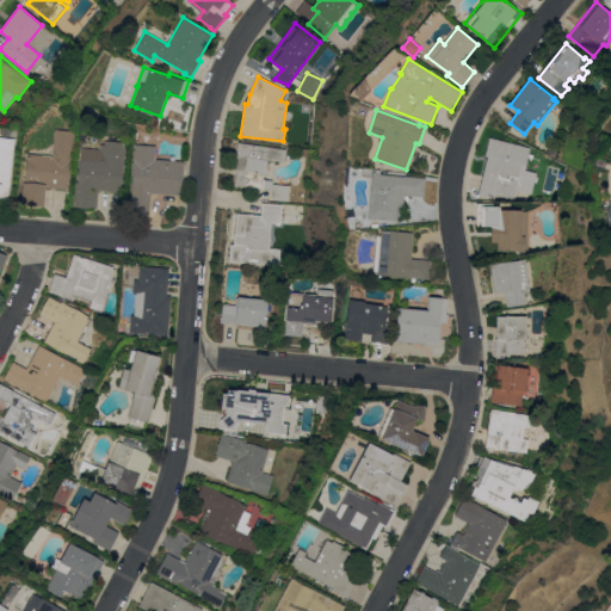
[(22,204),(24,178),(26,178),(29,154),(53,156),(55,129),(75,131),(73,164),(71,164),(68,189),(47,187),(45,207),(22,204)]
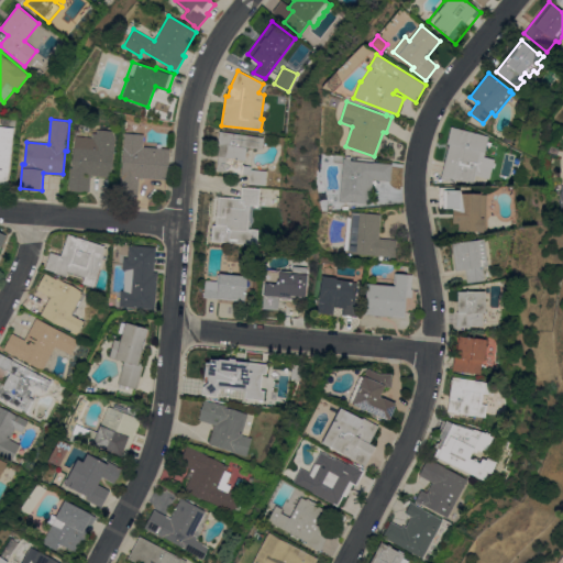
[(0,183),(0,127),(14,128),(8,181),(7,181),(7,184),(0,183)]
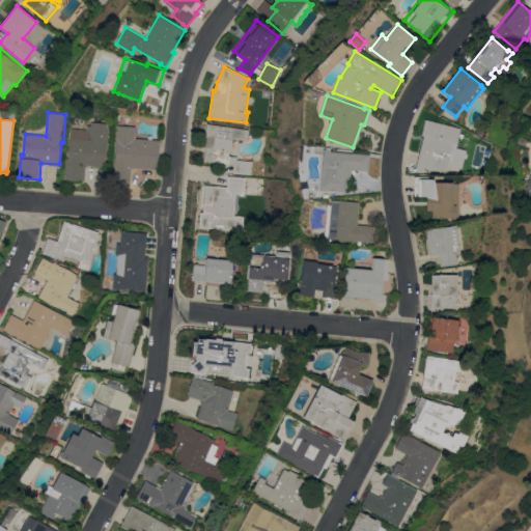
[(462,129),(456,149),(467,151),(462,169),(448,165),(447,172),(430,168),(429,172),(416,169),(424,136),(421,136),(425,119),(462,129)]
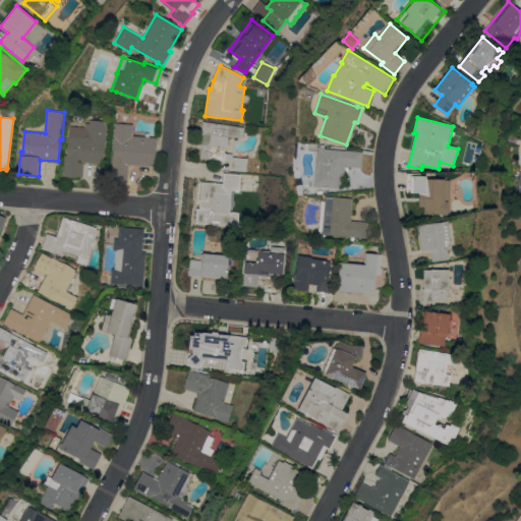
[(65,155),(67,156),(69,126),(85,127),(85,123),(90,123),(90,120),(104,121),(107,126),(106,140),(104,139),(103,164),(84,163),(83,177),(64,176),(65,155)]
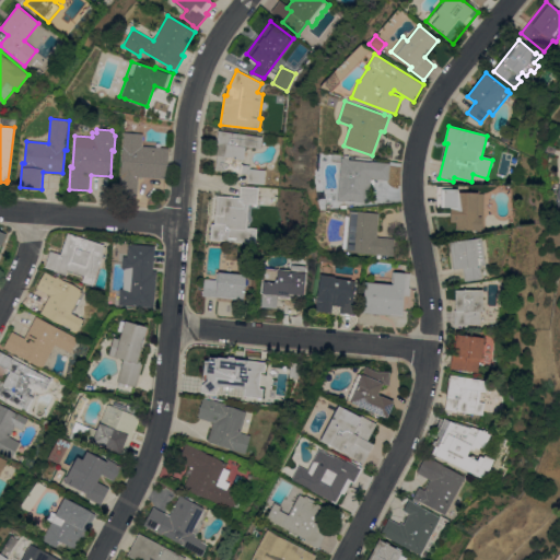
[(249,183),(249,174),(216,170),(218,155),(216,155),(219,130),(263,137),(261,148),(253,148),(251,168),(266,170),(265,185),(249,183)]
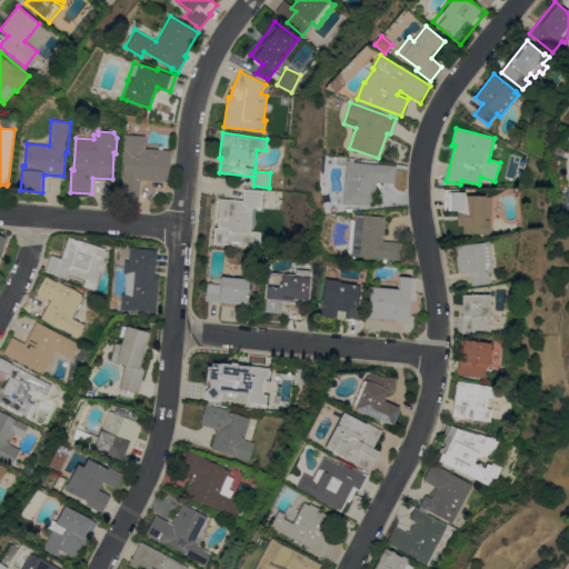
[(120,197),(121,186),(122,186),(126,135),(146,136),(145,149),(172,150),(170,182),(140,180),(139,199),(120,197)]
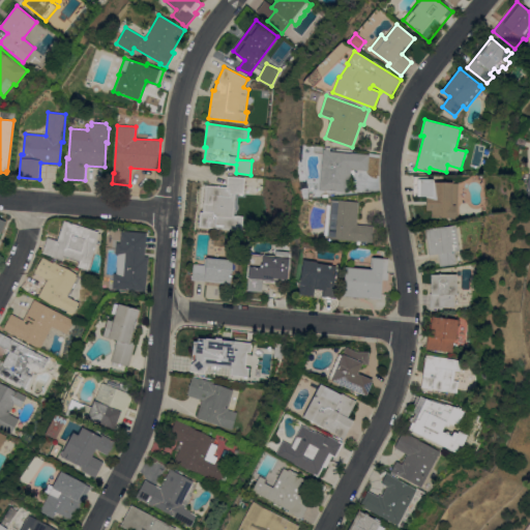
[(474,131),(476,125),(483,128),(480,135),(474,131)]
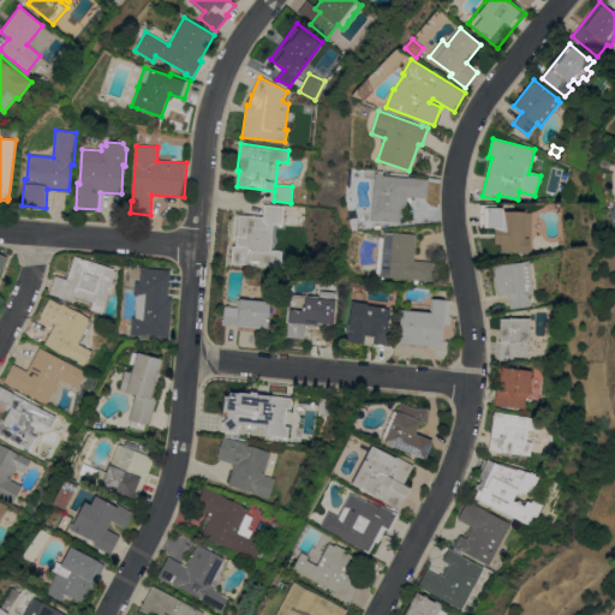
[(377,171),(383,172),(382,174),(383,174),(383,175),(407,178),(407,177),(429,179),(427,197),(407,196),(405,222),(378,220),(378,221),(370,220),(375,173),(377,173),(377,171)]
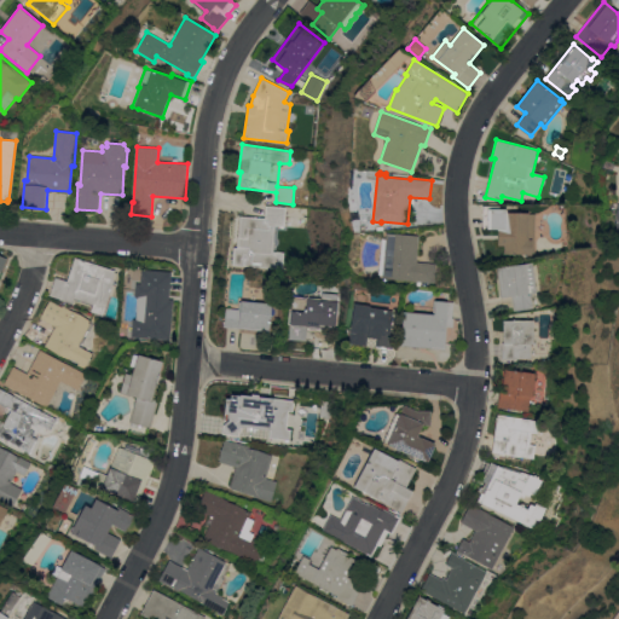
[(233,246),(237,246),(241,217),(265,218),(266,206),(285,207),(285,226),(276,225),(273,252),(284,253),(283,270),(233,265),(233,246)]
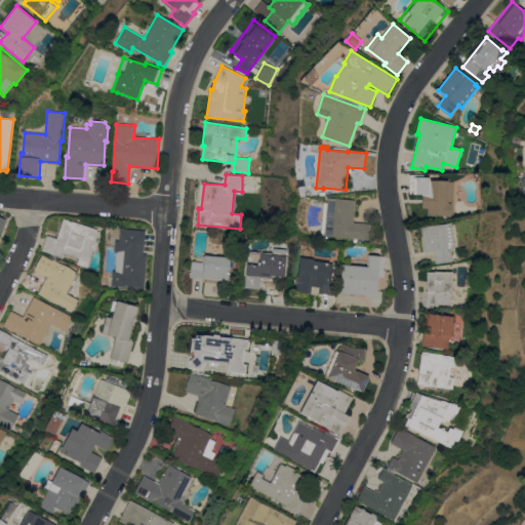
[(410,174),(425,174),(425,180),(454,182),(453,214),(451,214),(451,216),(446,216),(446,215),(428,215),(428,208),(422,208),(422,195),(409,194),(410,174)]
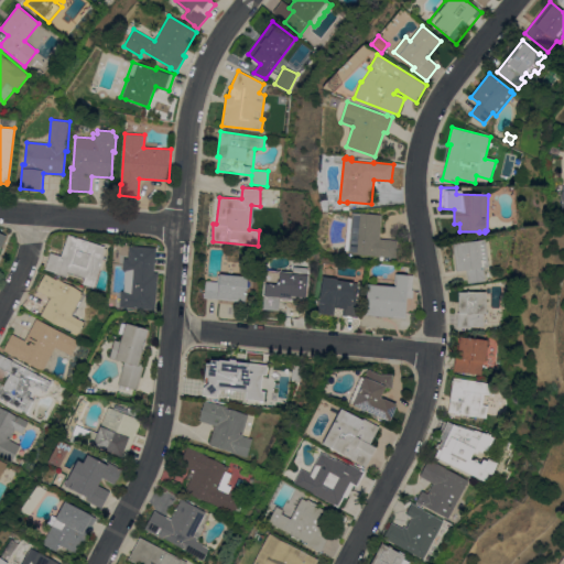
[(348,253),(348,250),(345,250),(347,217),(351,218),(351,212),(382,215),(380,239),(398,240),(397,258),(348,253)]
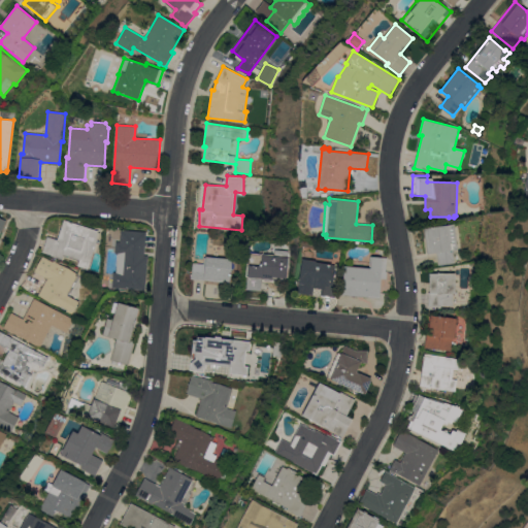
[(79,261),(63,256),(62,260),(55,257),(55,256),(42,252),(47,236),(58,239),(64,220),(99,231),(96,238),(98,239),(97,242),(99,243),(96,253),(94,252),(88,269),(77,266),(79,261)]
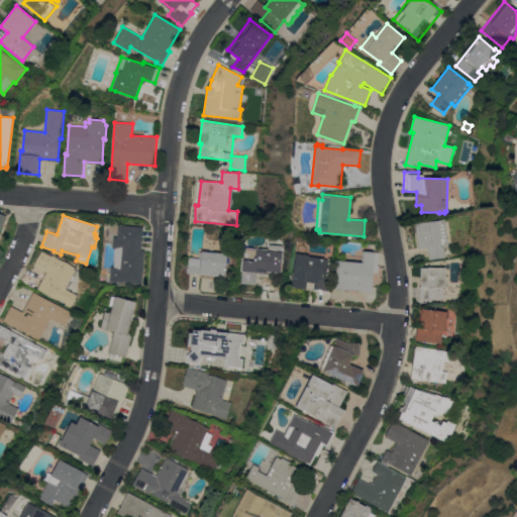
[(448,244),(444,245),(445,257),(429,260),(428,247),(418,248),(415,223),(445,219),(448,244)]
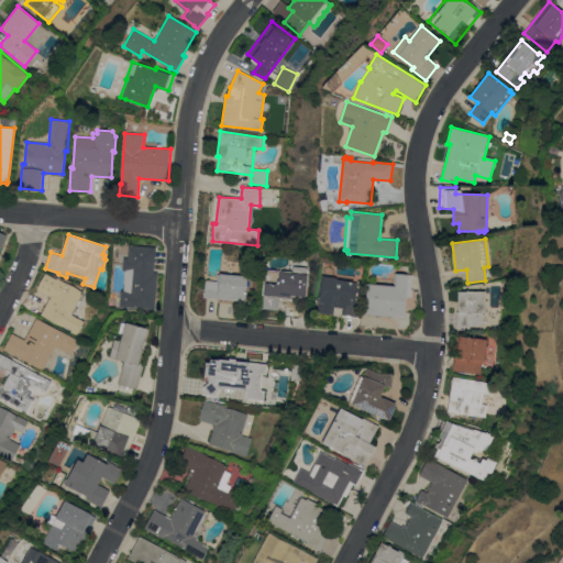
[(155,309),(120,307),(121,290),(123,290),(125,269),(123,269),(124,257),(128,258),(129,245),(156,247),(154,272),(158,272),(155,309)]
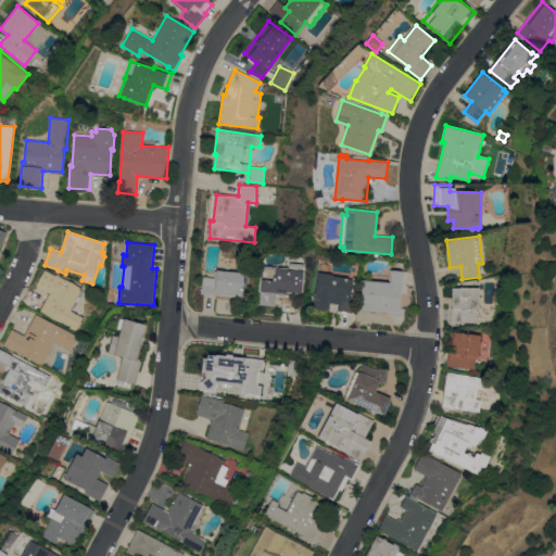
[(263,267),(289,269),(289,263),(303,264),(301,294),(283,293),(283,294),(277,294),(278,292),(276,292),(275,305),(260,304),(263,267)]
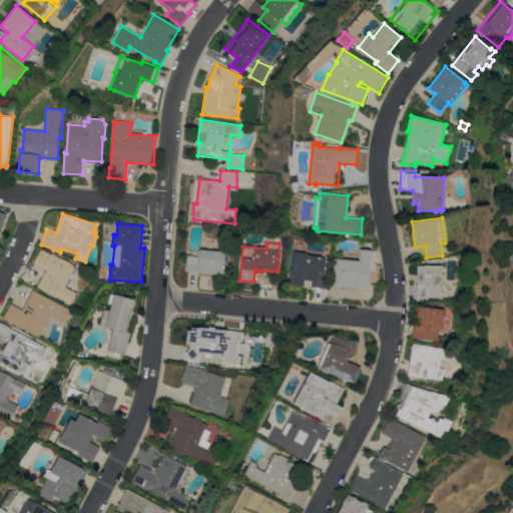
[(37,287),(45,271),(33,264),(41,248),(51,253),(52,252),(78,268),(69,286),(78,291),(70,306),(56,298),(56,297),(37,287)]
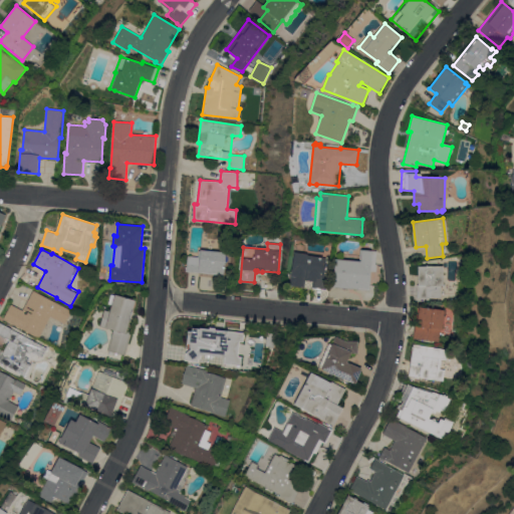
[(186,271),(188,255),(198,256),(198,250),(201,250),(201,249),(226,252),(224,275),(186,271)]
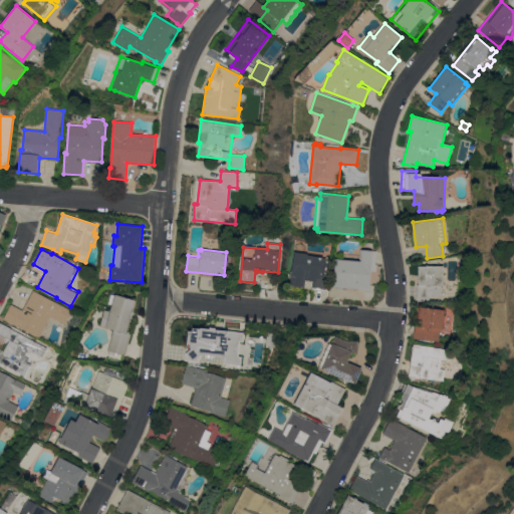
[(360,259),(360,250),(376,250),(375,264),(376,264),(376,271),(370,271),(369,290),(331,287),(331,280),(333,281),(334,258),(360,259)]
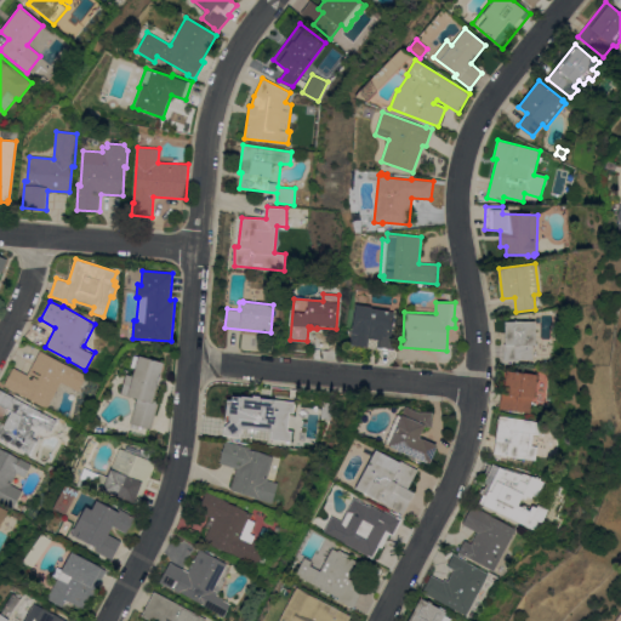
[(355,303),(371,306),(371,308),(396,311),(393,331),(397,332),(394,351),(377,348),(377,341),(369,340),(368,347),(348,345),(355,303)]
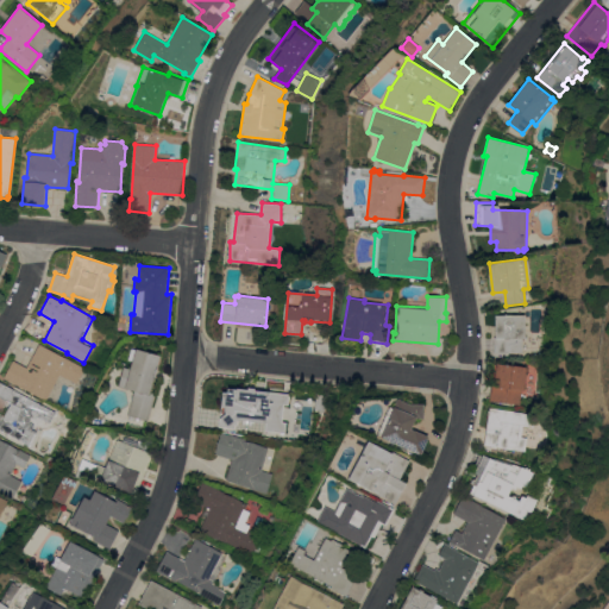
[(496,334),(495,334),(494,333),(494,331),(495,330),(496,330),(496,322),(494,322),(494,321),(494,319),(495,318),(496,318),(496,315),(525,315),(526,338),(522,338),(522,352),(504,352),(504,357),(498,357),(498,352),(494,352),(494,339),(496,339),(496,334)]
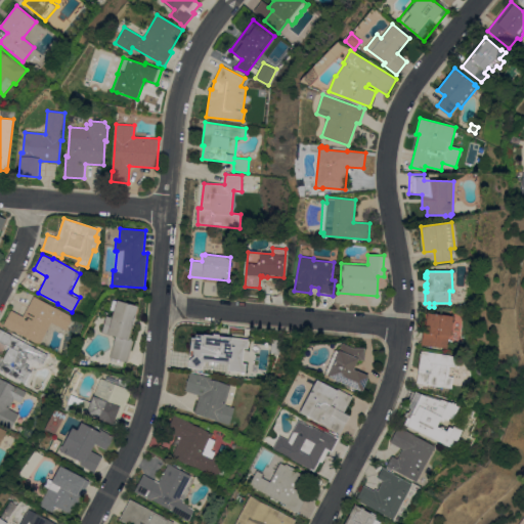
[(51,322),(40,344),(3,324),(11,309),(24,316),(34,296),(73,316),(66,330),(51,322)]
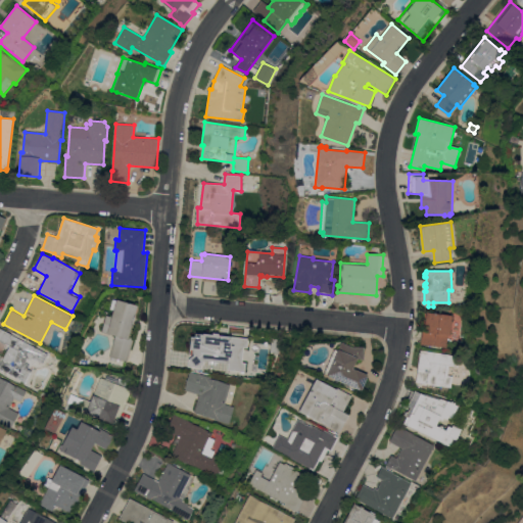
[(110,357),(115,335),(102,332),(106,315),(111,317),(113,311),(109,308),(112,298),(116,300),(116,299),(138,305),(135,315),(136,315),(133,325),(132,325),(129,336),(134,337),(127,361),(110,357)]
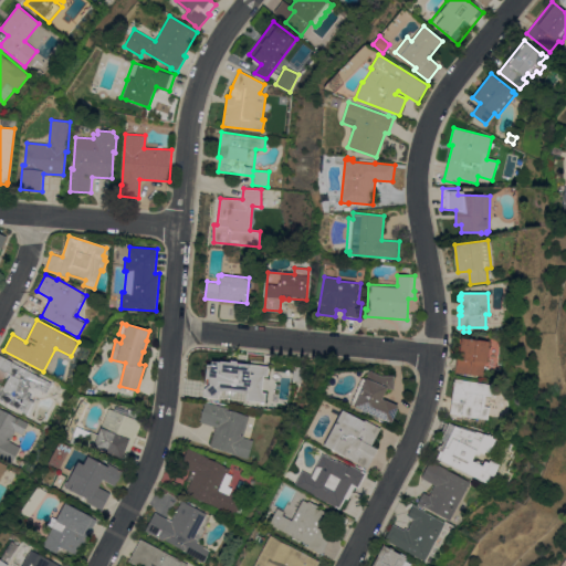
[(490,341),(488,362),(485,362),(483,376),(454,373),(459,337),(461,338),(461,337),(490,341)]
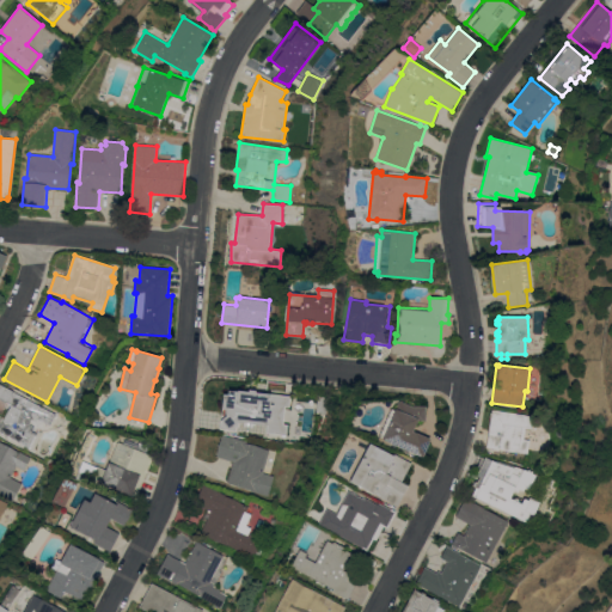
[(224,393),(228,393),(228,392),(230,391),(231,391),(233,390),(233,389),(238,390),(238,391),(240,391),(242,390),(244,390),(246,391),(248,392),(249,395),(249,391),(294,397),(291,436),(263,434),(264,424),(239,422),(238,430),(220,428),(224,393)]
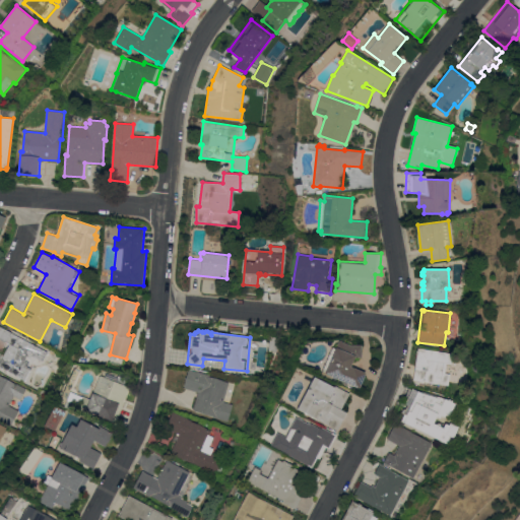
[(0,352),(4,355),(9,343),(6,341),(11,332),(48,351),(43,362),(41,363),(40,363),(36,361),(35,361),(34,362),(33,363),(31,365),(31,368),(24,381),(0,367),(0,352)]
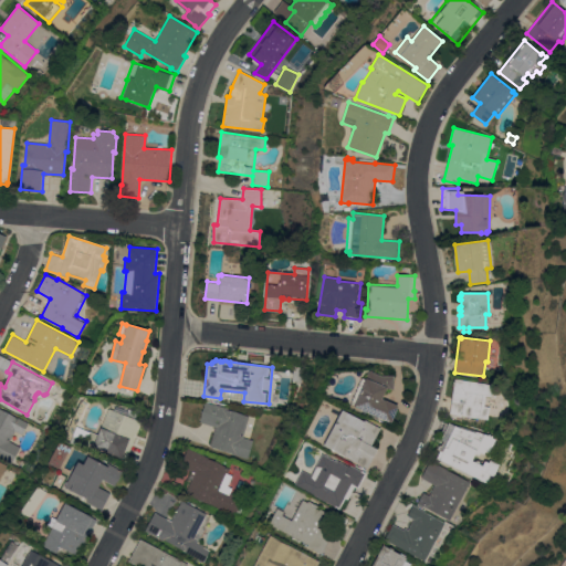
[(307,366),(302,381),(292,381),(294,365),(307,366)]
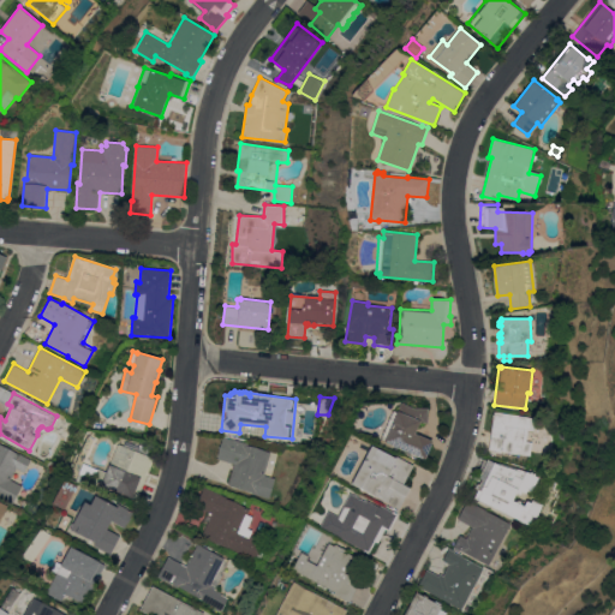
[(384,441),(386,440),(382,437),(393,411),(396,412),(400,402),(415,408),(428,407),(429,423),(419,423),(416,434),(417,435),(418,434),(433,441),(425,459),(384,441)]
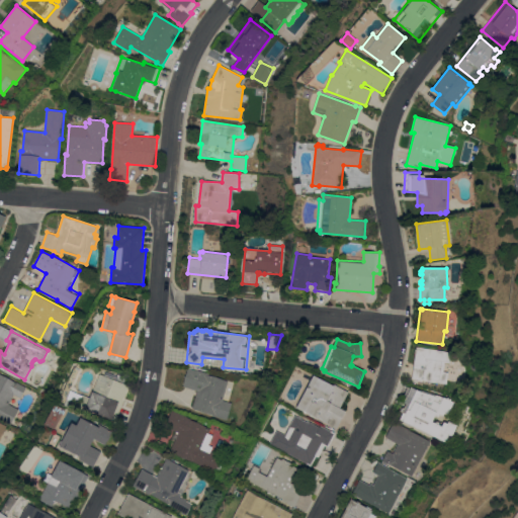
[(451,352),(450,363),(445,362),(443,371),(448,372),(447,383),(412,378),(416,352),(415,352),(416,349),(417,349),(417,347),(451,352)]
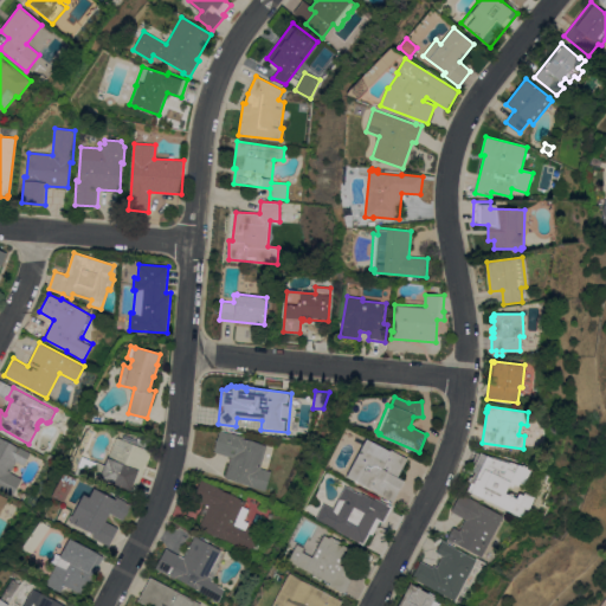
[(260,468),(271,471),(265,491),(249,487),(249,484),(225,478),(231,457),(214,452),(220,431),(229,433),(229,432),(245,437),(244,438),(266,445),(260,468)]
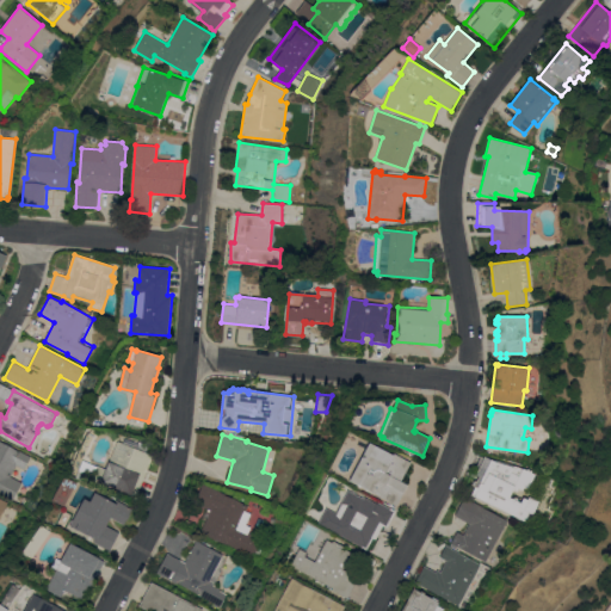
[(0,440),(19,451),(19,450),(31,456),(24,469),(17,466),(11,476),(23,482),(12,500),(0,493),(0,440)]
